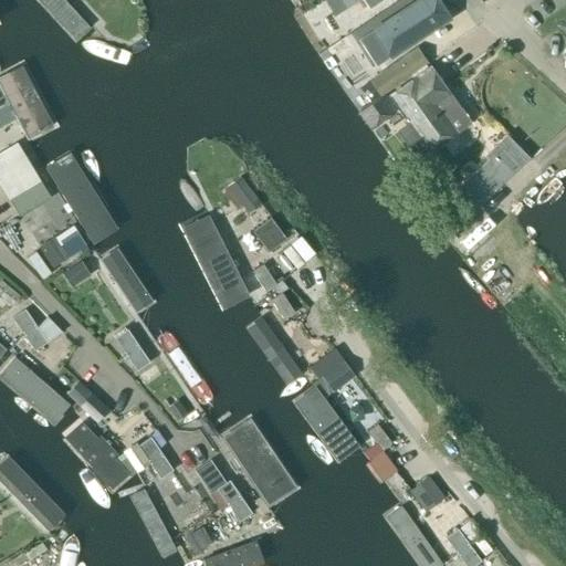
[(34,0),(75,45),(91,31),(63,0),(34,0)]
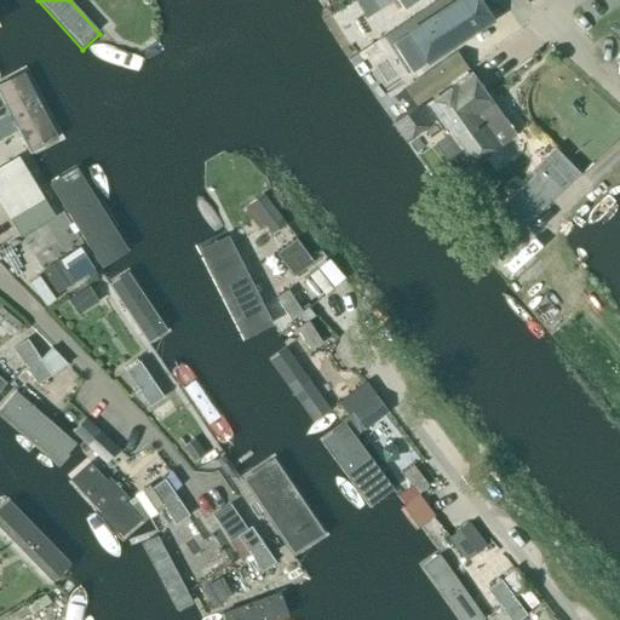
[(430,61),(495,17),(484,0),(454,0),(409,29),(430,61)]
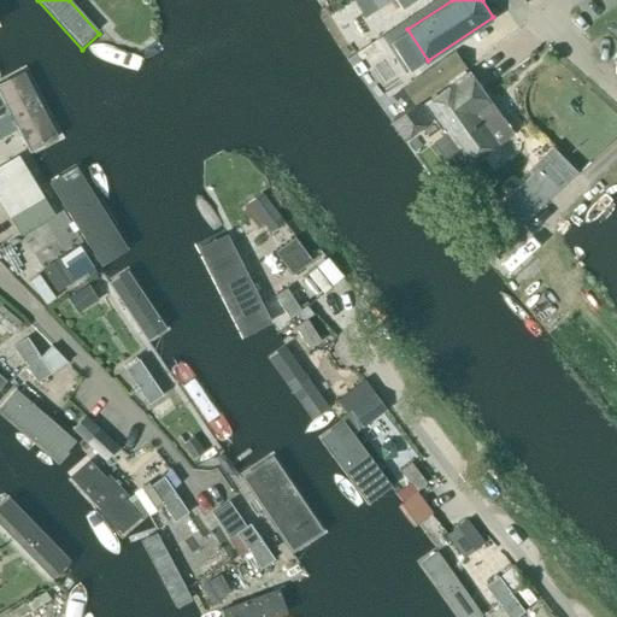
[(398,93),(409,110),(446,82),(465,69),(454,53),(398,93)]
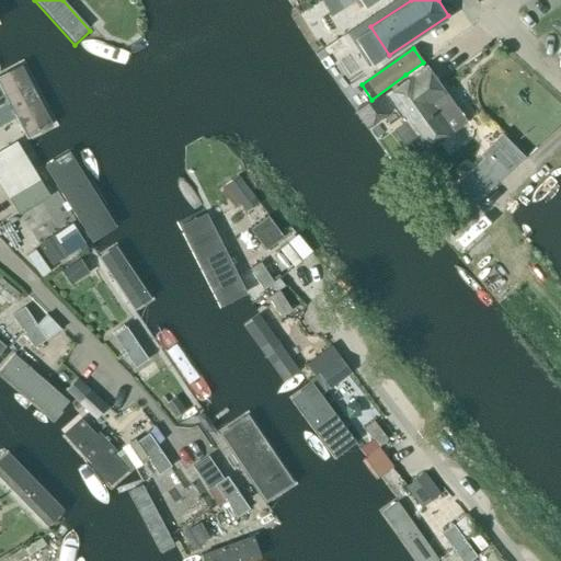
[(0,100),(1,102),(21,90),(0,49),(0,100)]
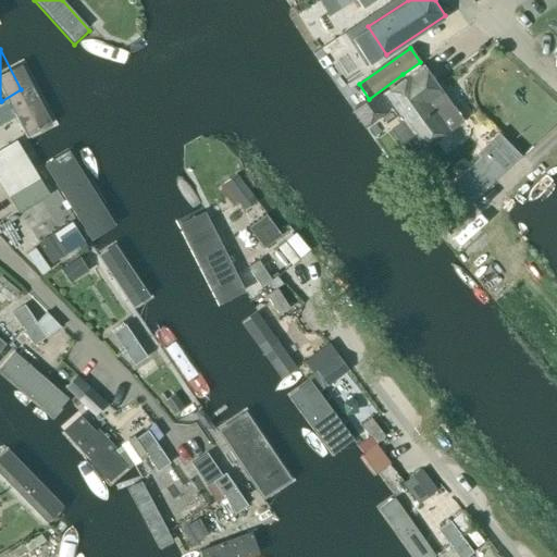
[(420,62),(403,74),(407,79),(411,76),(423,67),(420,62)]
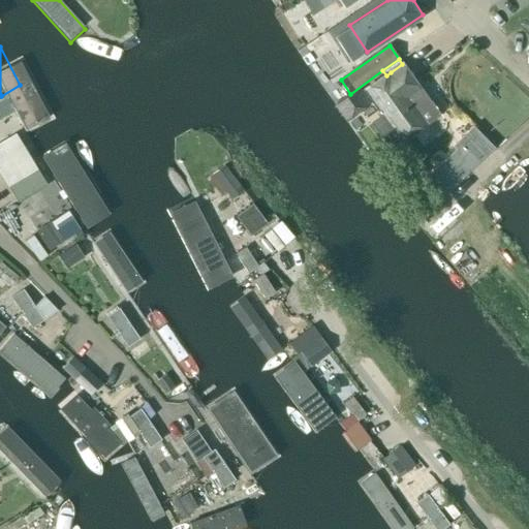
[(404,63),(367,89),(405,143),(429,125),(410,98),(423,89),(404,63)]
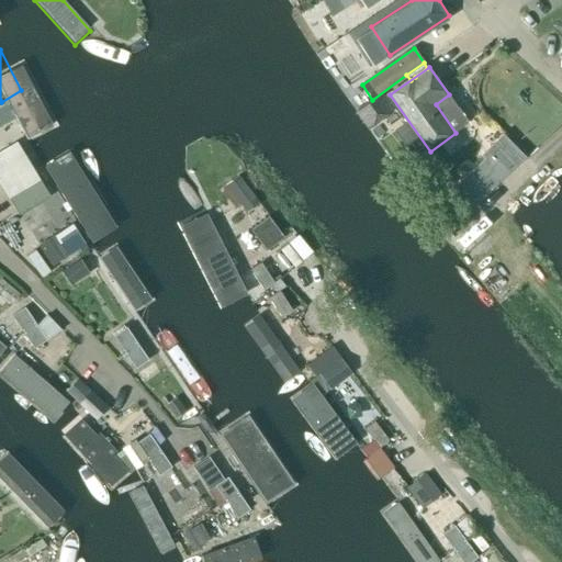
[(368,130),(393,112),(388,102),(381,93),(372,100),(355,111),(368,130)]
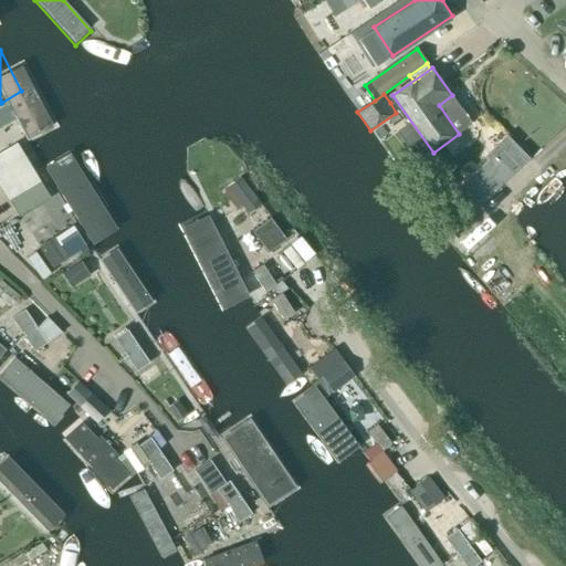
[(11,106),(33,150),(51,142),(28,97),(11,106)]
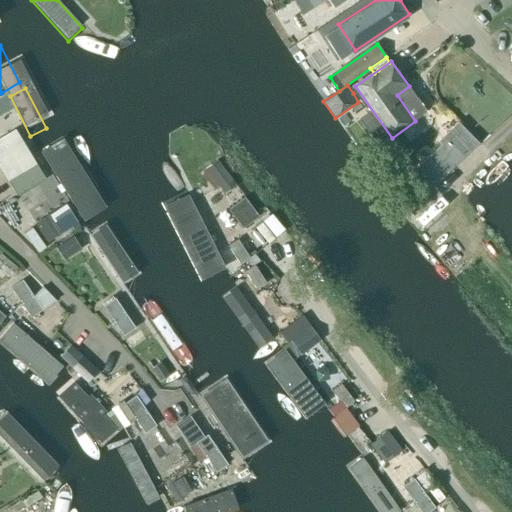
[(477,143),(458,124),(440,141),(443,144),(418,168),(435,185),(477,143)]
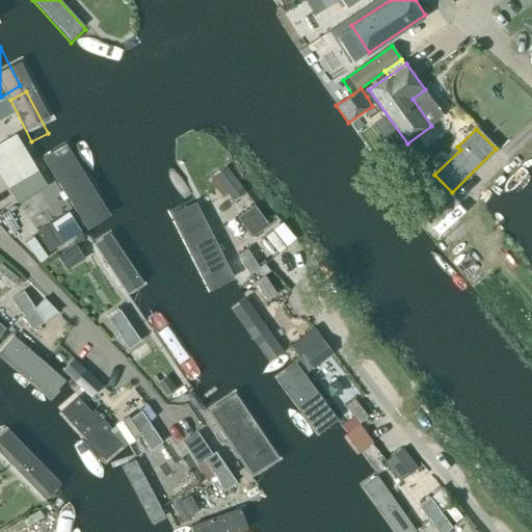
[(0,175),(7,188),(38,170),(17,133),(0,142),(0,175)]
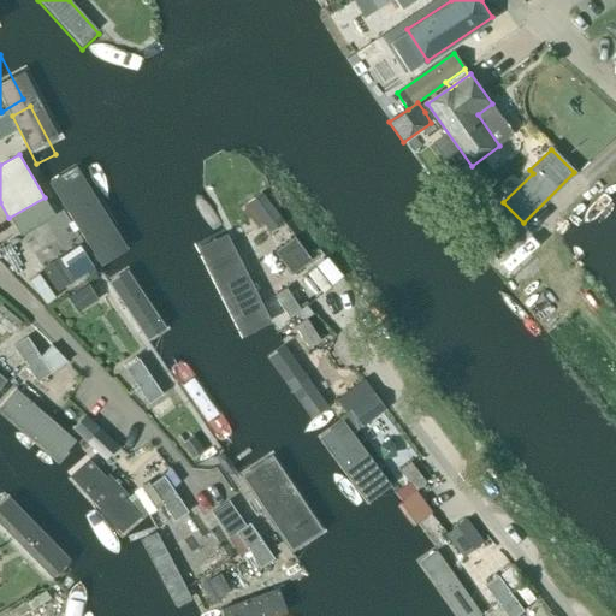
[(131,249),(82,165),(51,183),(100,267),(131,249)]
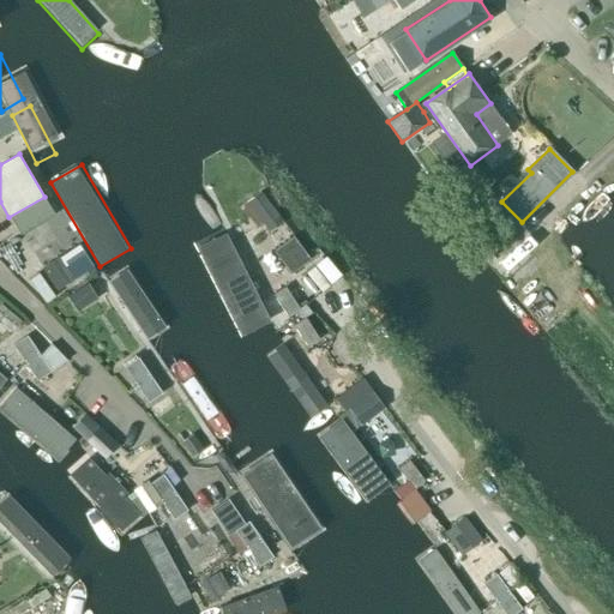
[(269,232),(283,222),(274,210),(271,204),(260,191),(246,200),(269,232)]
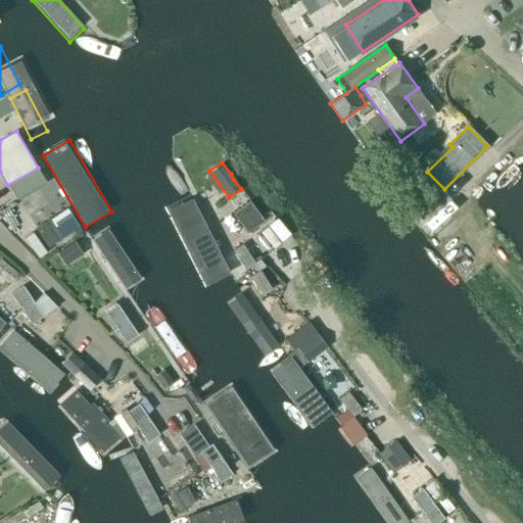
[(187,197),(167,206),(212,289),(228,280),(187,197)]
